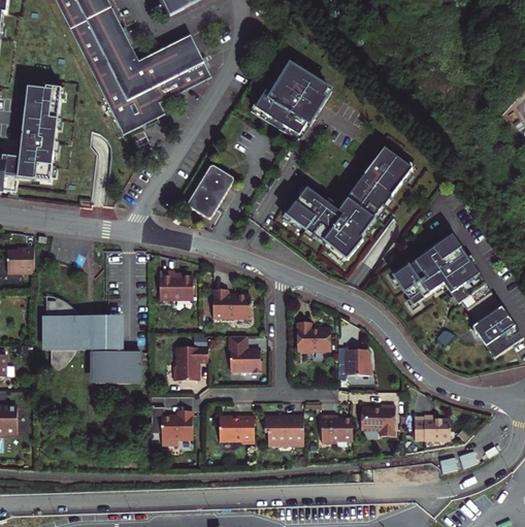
[(151,54),(135,61),(127,44),(119,28),(104,0),(52,0),(120,135),(137,126),(153,119),(161,114),(156,103),(195,83),(208,76),(206,73),(203,68),(199,58),(188,35),(160,48),(151,54)]
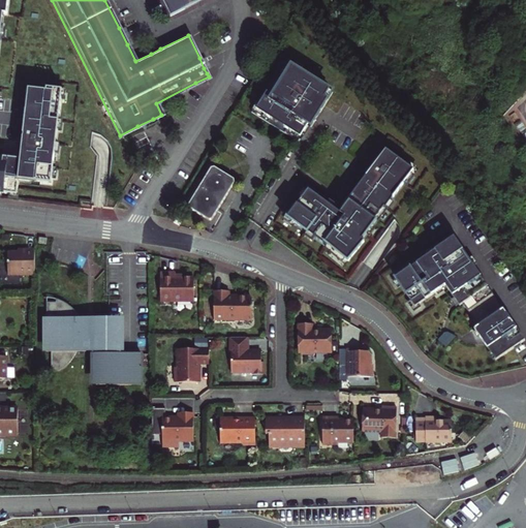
[(159,0),(166,14),(195,0),(159,0)]
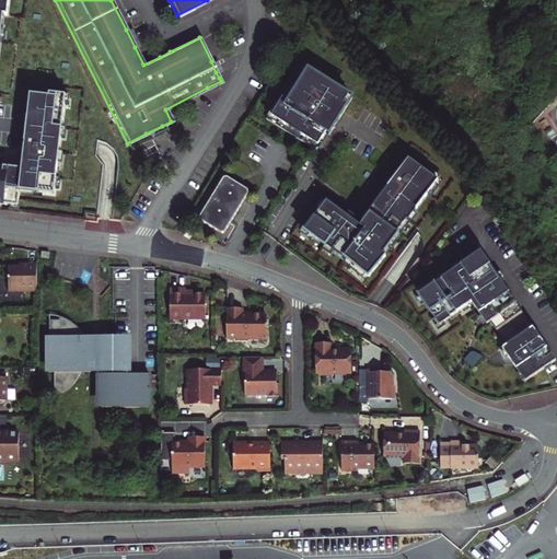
[(126,30),(135,47),(138,46),(129,27),(126,30)]
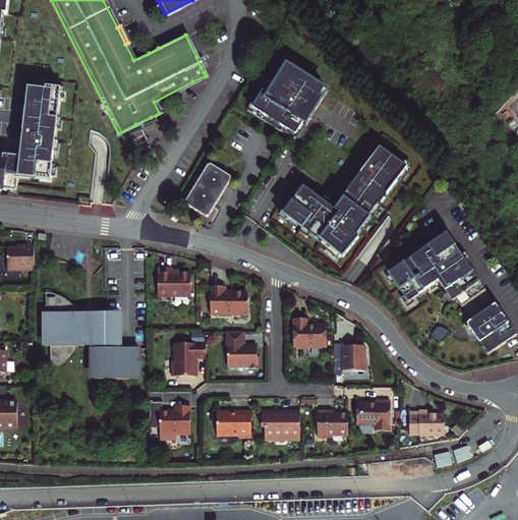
[(324,91),(275,60),(243,111),(289,138),(299,123),(302,125),(324,91)]
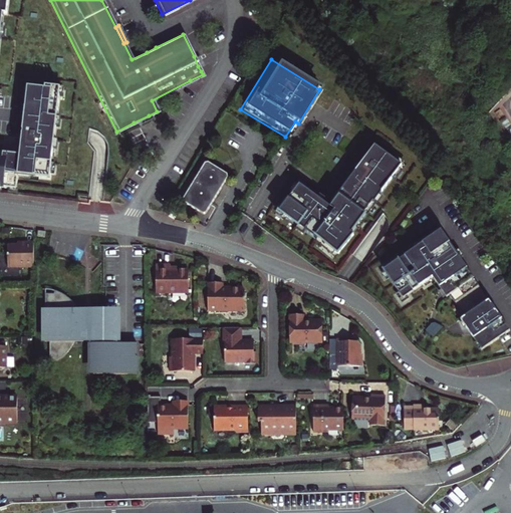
[(42,88),(25,86),(17,155),(0,152),(0,187),(14,189),(15,175),(47,179),(58,87),(42,85),(42,88)]
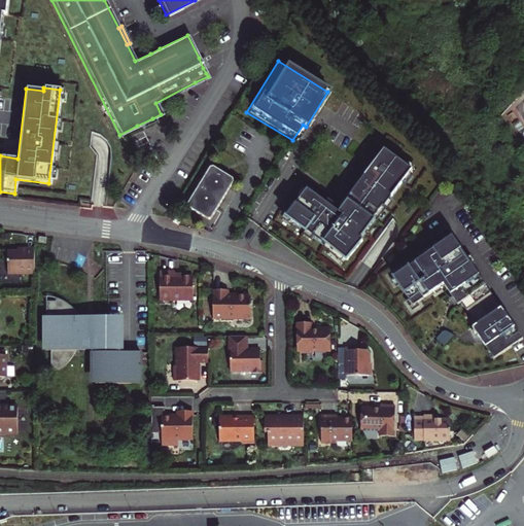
[(152,118),(137,126),(139,129),(153,120),(152,118)]
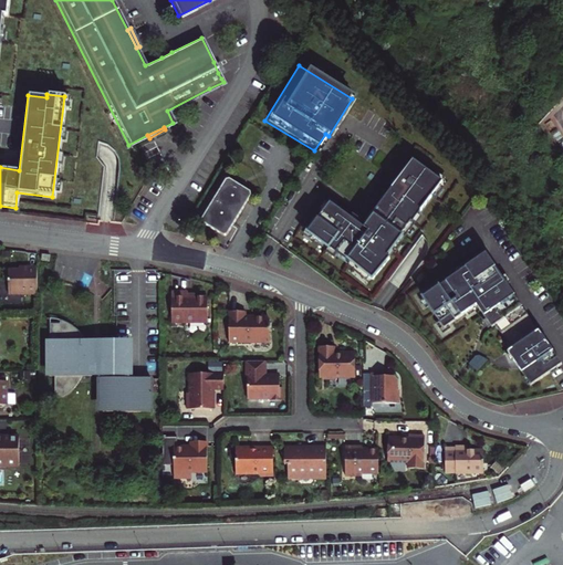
[(439,180),(408,158),(368,213),(369,215),(361,228),(325,202),(304,233),(345,264),(347,262),(368,278),(439,180)]
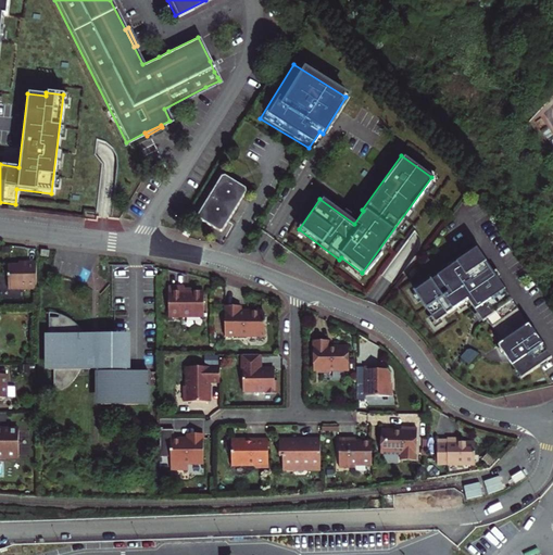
[(246,185),(244,180),(225,168),(221,169),(198,207),(198,211),(218,223),(223,223),(246,185)]
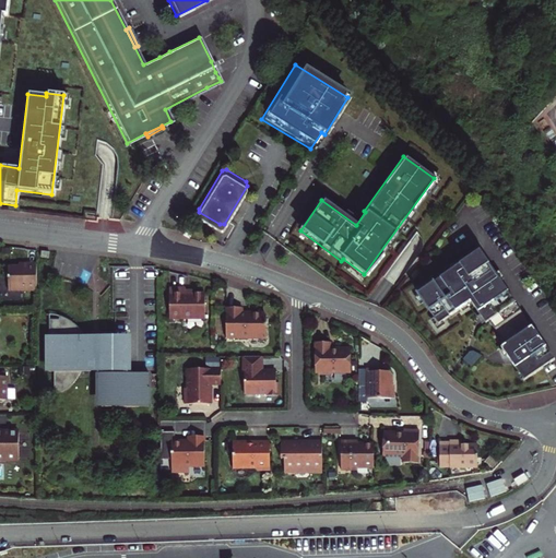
[(551,357),(476,249),(414,292),(436,322),(468,299),(483,320),(486,318),(504,341),(510,361),(521,378),(551,357)]
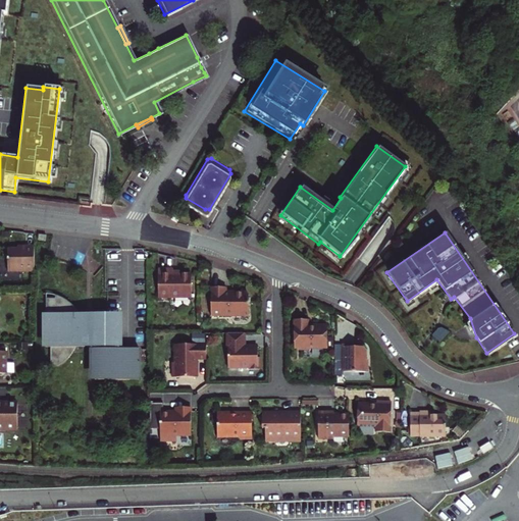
[(21,248),(15,248),(5,248),(6,271),(33,271),(33,246),(21,246),(21,248)]
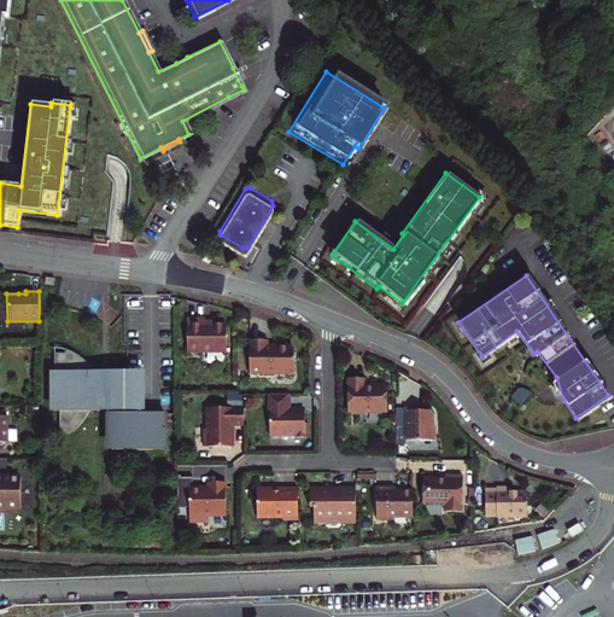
[(204,326),(204,322),(204,321),(186,321),(186,354),(226,354),(226,326),(210,326),(204,326)]
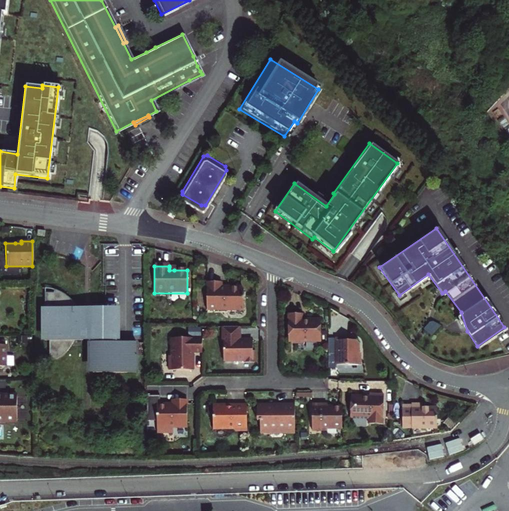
[(220,283),(205,283),(206,311),(242,311),(242,289),(240,287),(226,287),(226,289),(222,289),(222,287),(220,287),(220,283)]
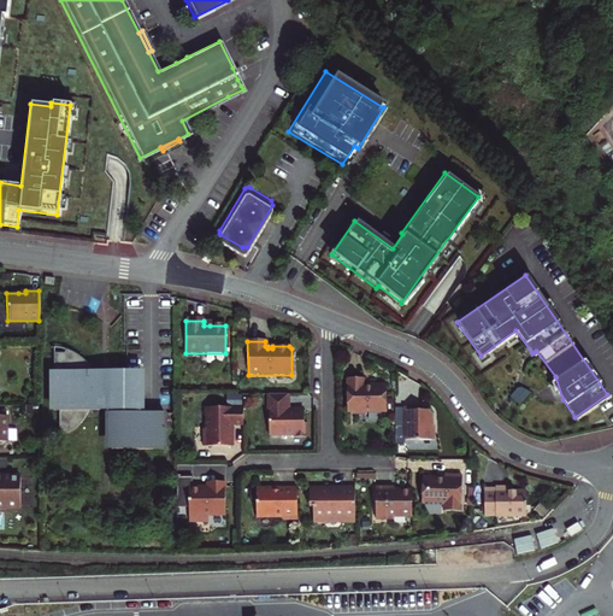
[(58,410),(58,426),(59,426),(62,426),(64,424),(66,423),(69,421),(70,422),(72,420),(77,423),(80,422),(82,420),(83,417),(84,414),(87,410),(98,410),(98,408),(106,408),(106,433),(110,433),(110,449),(163,449),(163,433),(161,433),(161,427),(163,427),(163,412),(143,412),(139,412),(139,403),(142,403),(142,370),(121,370),(93,370),(90,367),(88,364),(87,362),(84,358),(82,356),(80,353),(76,352),(72,350),(69,348),(63,348),(63,351),(52,351),(52,370),(52,383),(48,383),(48,396),(52,396),(52,410),(58,410)]
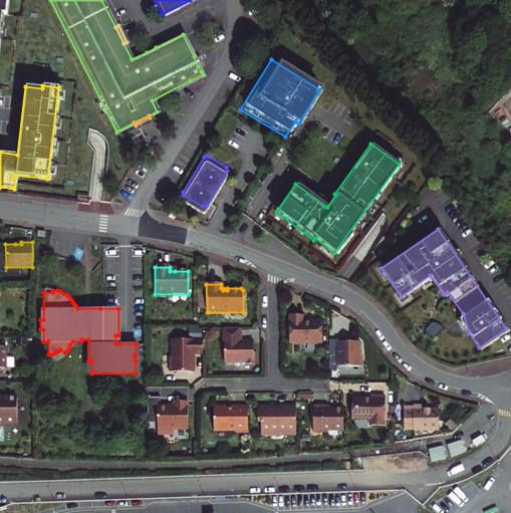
[(320,320),(308,321),(308,322),(302,322),(302,321),(302,314),(287,315),(288,343),(292,343),(292,344),(302,344),(302,343),(320,342),(320,320)]
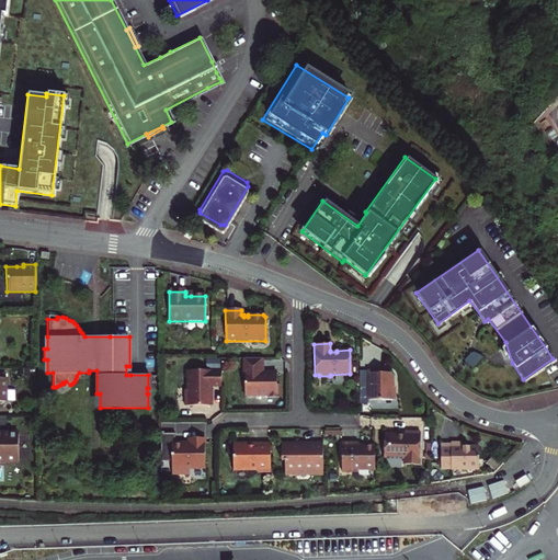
[(469,351),(464,358),(473,365),(481,354),(474,351),(469,351)]
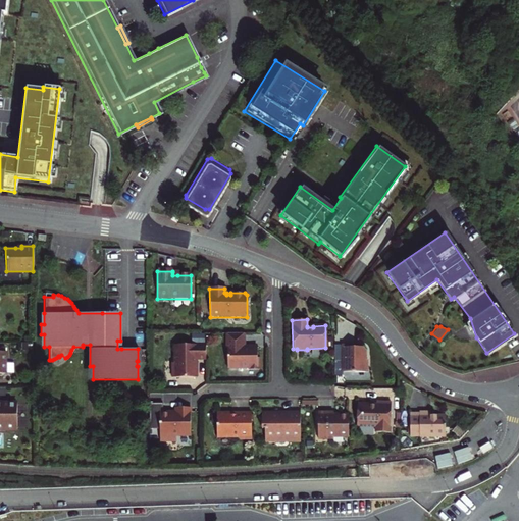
[(242,347),(241,332),(226,332),(226,346),(225,346),(226,361),(226,364),(229,367),(236,367),(240,367),(239,366),(247,366),(247,368),(258,368),(258,356),(256,356),(255,346),(242,347)]
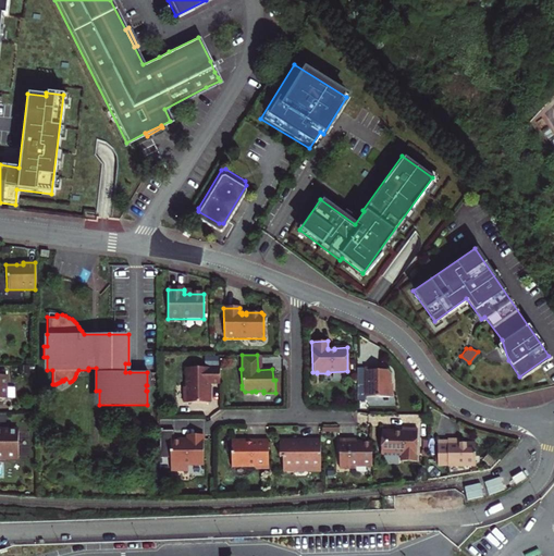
[(219,384),(218,368),(184,369),(185,388),(183,388),(183,404),(210,403),(209,384),(219,384)]
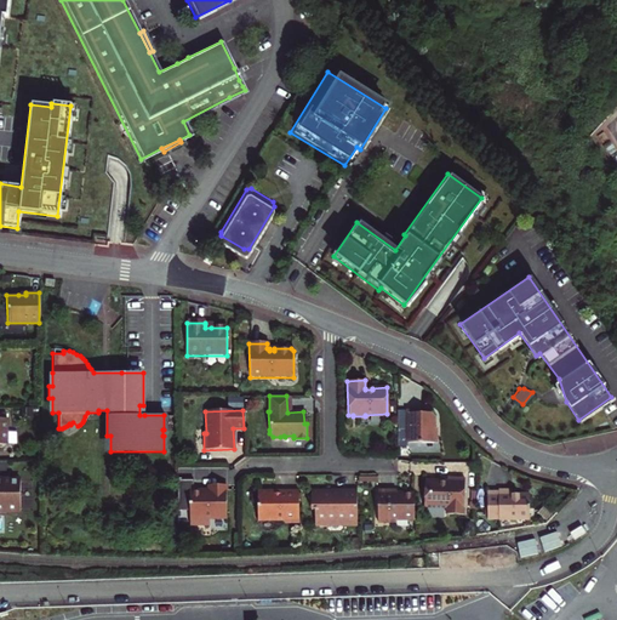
[(406,411),(396,411),(398,442),(406,442),(406,411)]
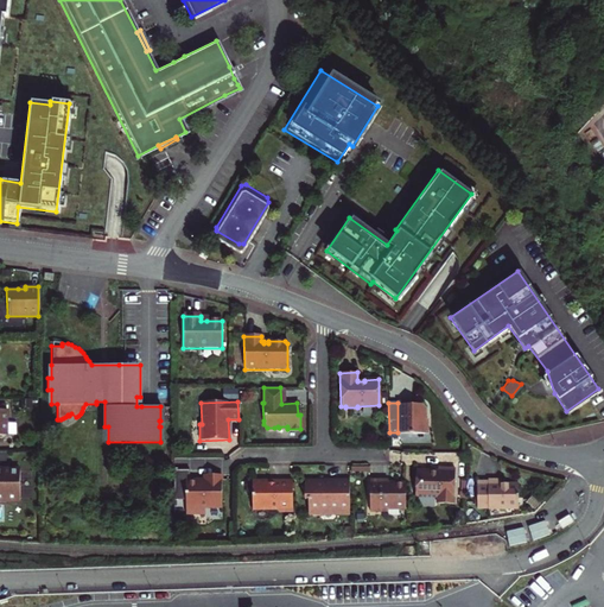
[(398,432),(398,435),(427,434),(427,419),(425,419),(424,408),(420,404),(413,405),(407,405),(407,403),(398,403),(398,432)]
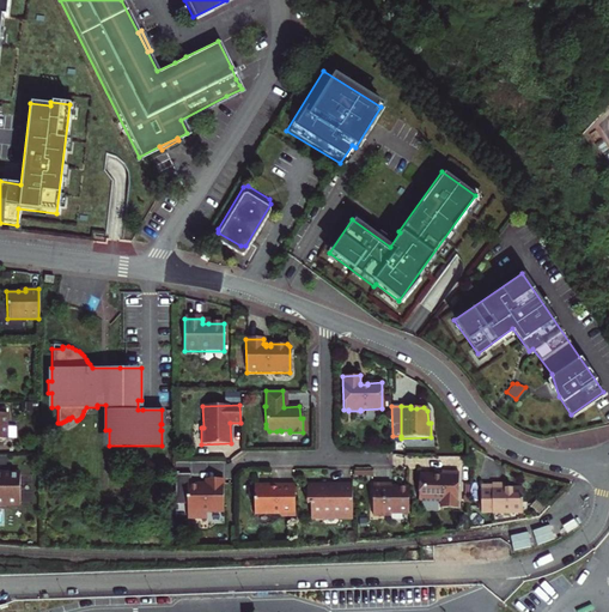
[(74,423),(77,420),(72,417),(69,419),(68,418),(66,420),(64,422),(61,423),(59,423),(58,423),(58,431),(65,430),(69,426),(74,423)]
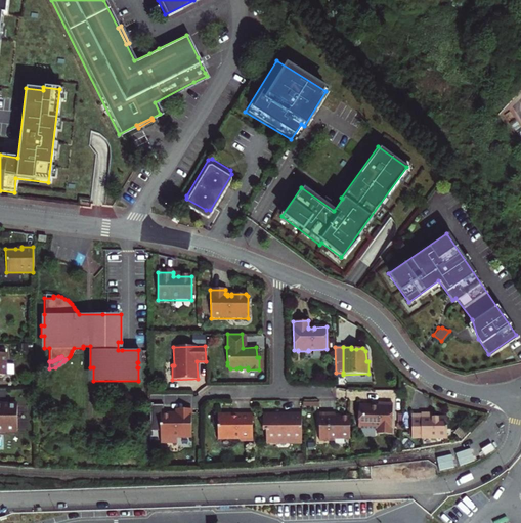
[(15,429),(15,403),(1,403),(1,401),(0,401),(0,431),(3,431),(3,429),(15,429)]
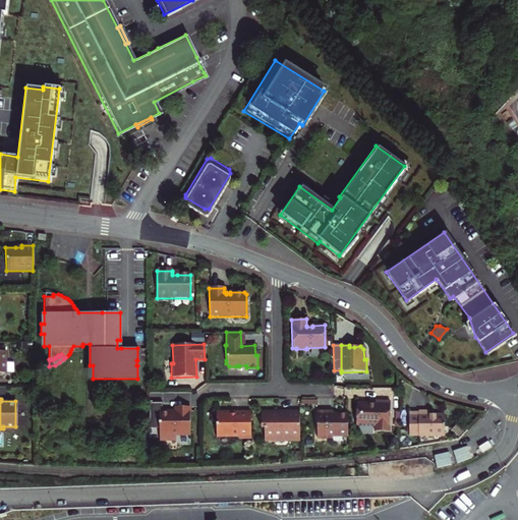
[(162,410),(161,401),(148,401),(149,426),(159,426),(159,439),(175,439),(175,432),(189,432),(188,405),(174,405),(174,410),(169,411),(169,409),(162,410)]
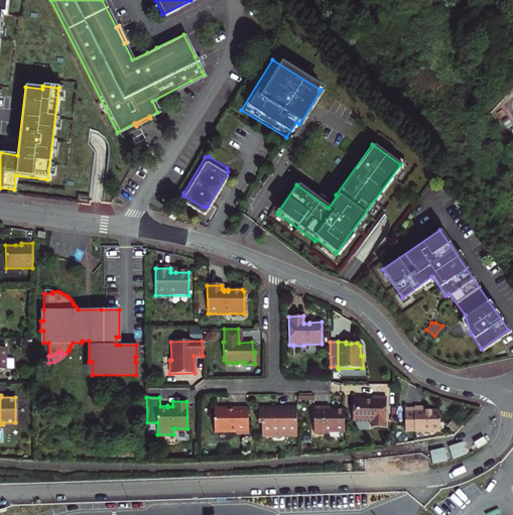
[(366,401),(366,399),(354,399),(354,422),(372,422),(372,427),(387,426),(386,397),(372,397),(372,399),(372,401),(366,401)]
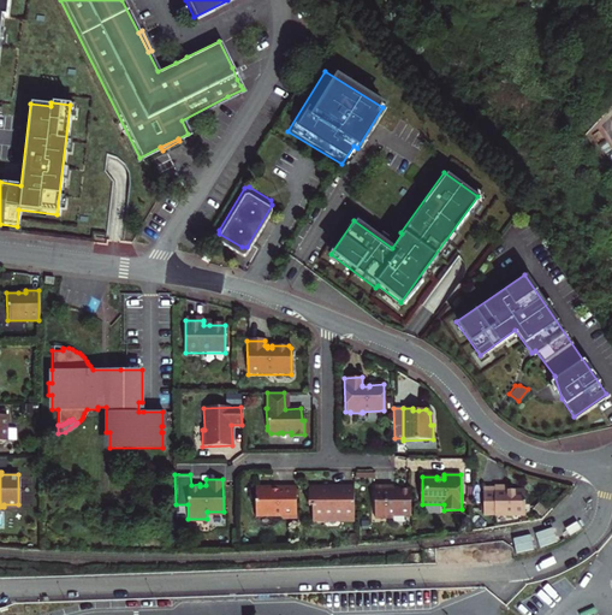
[(298,518),(297,485),(279,485),(279,486),(279,488),(272,488),(271,486),(256,486),(256,498),(257,515),(280,515),(284,518),(298,518)]
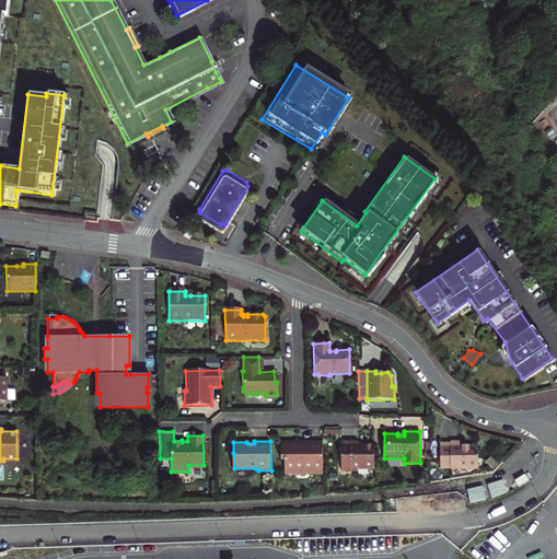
[(283,459),(285,475),(294,474),(298,470),(306,470),(310,474),(323,474),(323,441),(309,441),(306,445),(298,445),(298,442),(280,442),(281,459),(283,459)]
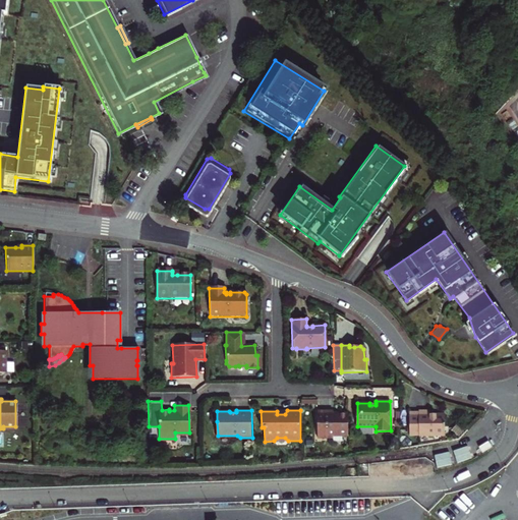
[(348,436),(348,412),(333,413),(333,410),(318,410),(318,438),(332,438),(332,436),(348,436)]
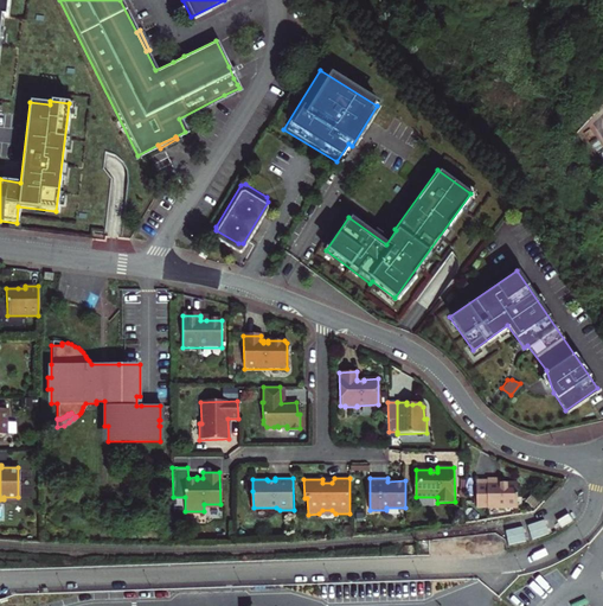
[(488,506),(518,506),(518,482),(501,482),(500,478),(488,478),(488,479),(478,479),(478,506),(488,506)]
